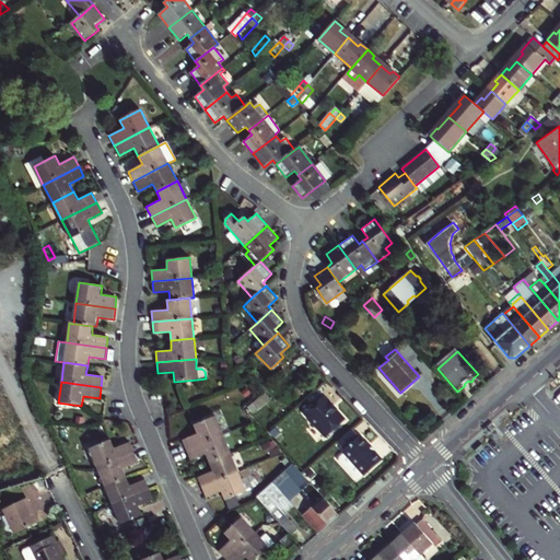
[(251,394),(246,388),(242,393),(246,398),(251,394)]
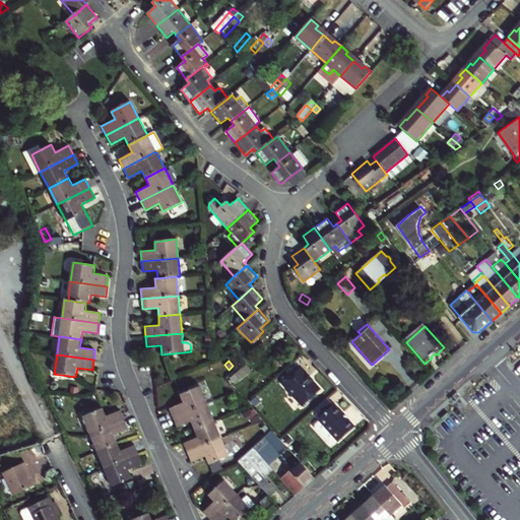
[(321,390),(313,380),(315,378),(310,373),(308,375),(302,367),(283,382),(289,389),(288,390),(295,397),(296,396),(303,405),(321,390)]
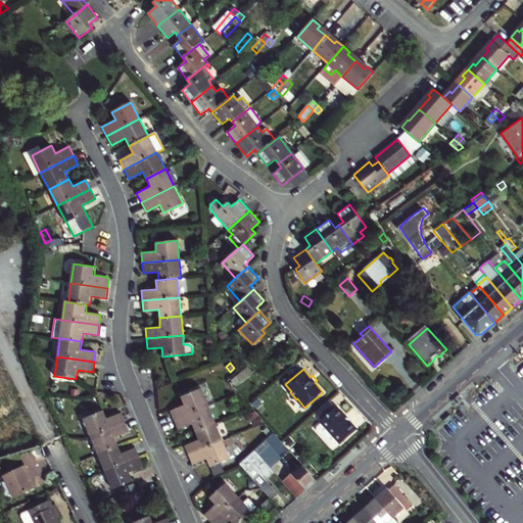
[(242,387),(253,377),(247,370),(236,380),(242,387)]
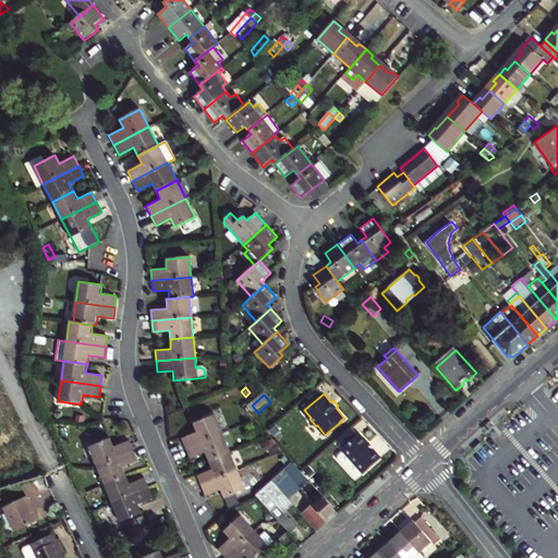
[(202,414),(204,419),(214,414),(221,434),(230,431),(219,407),(202,414)]
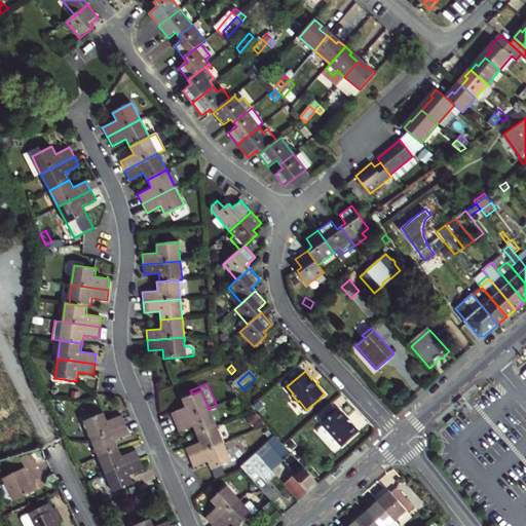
[(171,414),(175,423),(209,409),(201,390),(192,395),(181,400),(185,408),(171,414)]
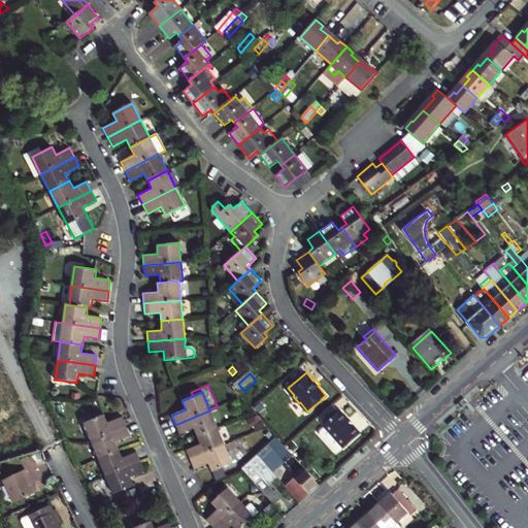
[(349,417),(347,419),(340,410),(337,413),(331,404),(320,415),(326,423),(325,423),(326,425),(321,428),(320,432),(335,450),(338,450),(342,446),(343,447),(360,432),(353,423),(354,422),(349,417)]
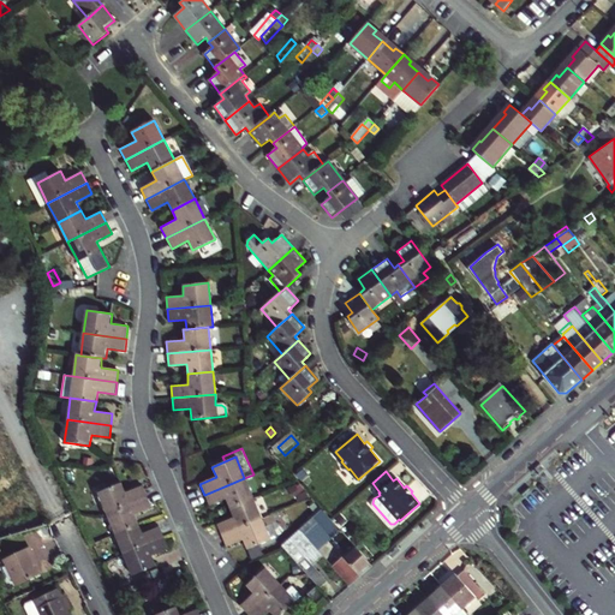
[(226,500),(230,508),(252,499),(244,478),(204,495),(209,506),(226,500)]
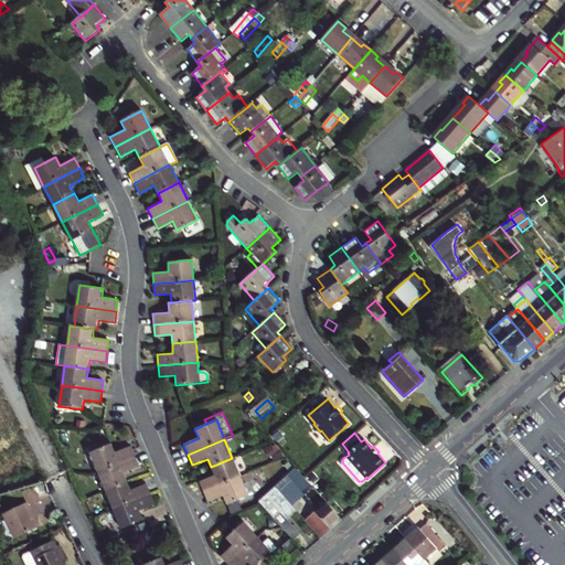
[(97,472),(135,457),(130,446),(115,452),(110,444),(89,454),(97,472)]
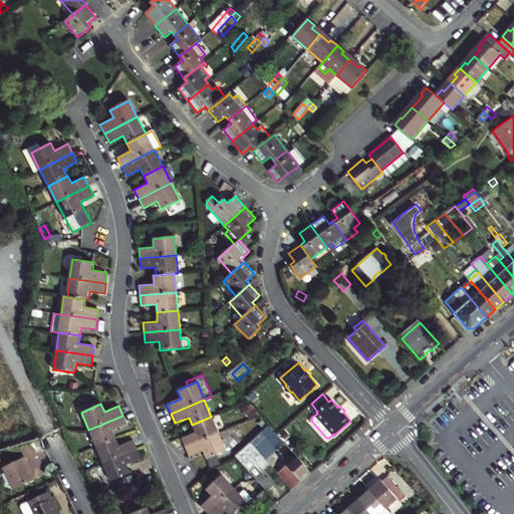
[(88,430),(95,447),(115,439),(112,431),(126,425),(122,416),(88,430)]
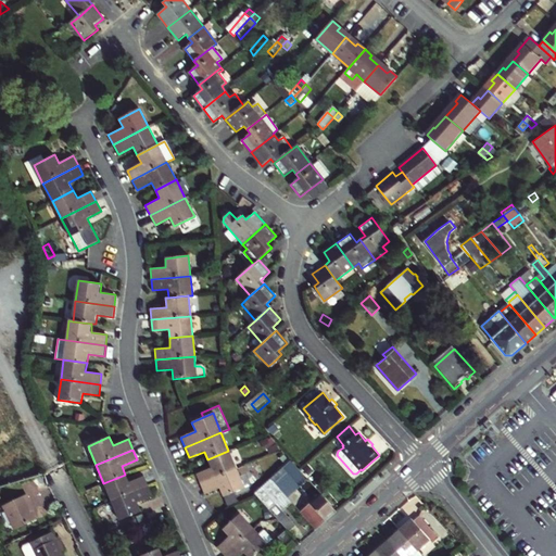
[(197,475),(201,484),(237,469),(228,451),(207,459),(211,468),(197,475)]
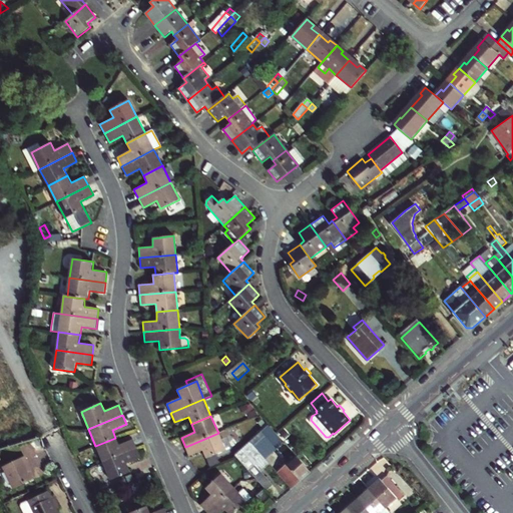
[(258,423),(264,429),(268,426),(262,419),(258,423)]
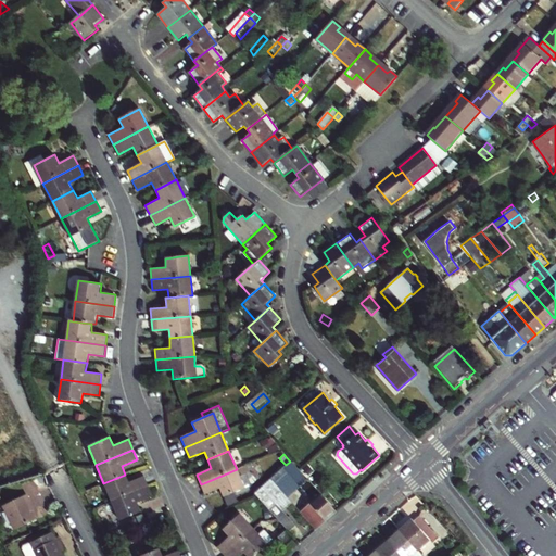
[(270,479),(287,497),(300,487),(311,498),(304,504),(306,506),(300,512),(310,522),(316,529),(337,510),(336,510),(300,470),(291,460),(290,462),(286,465),(270,479)]
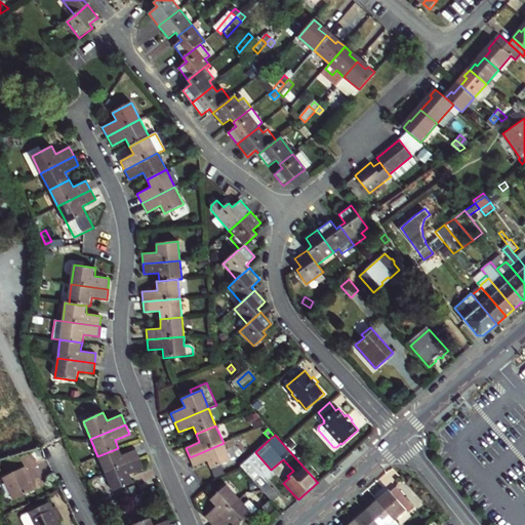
[(224,443),(190,457),(194,467),(207,461),(211,470),(231,460),(224,443)]
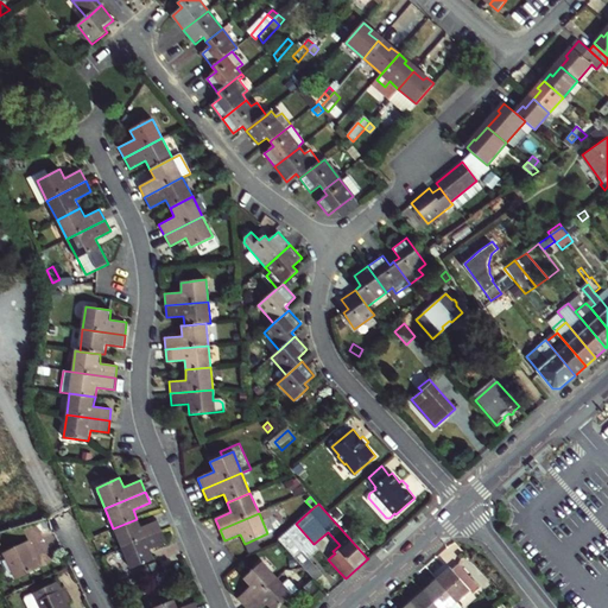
[(113,529),(121,549),(162,532),(157,520),(140,527),(137,519),(113,529)]
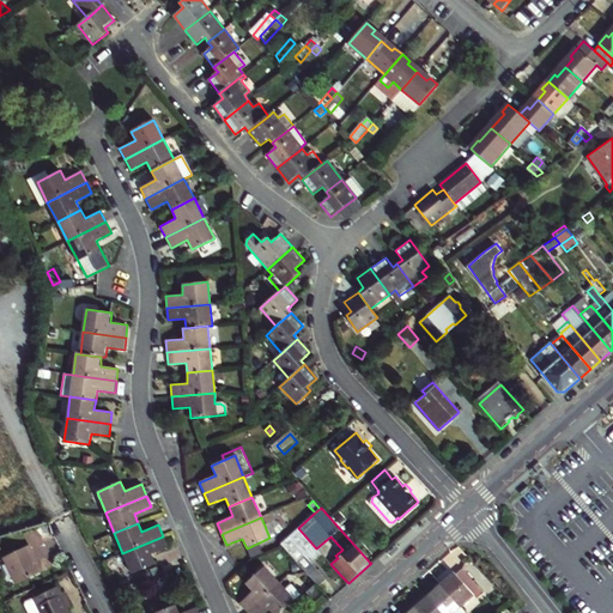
[(46,525),(38,527),(44,539),(52,535),(46,525)]
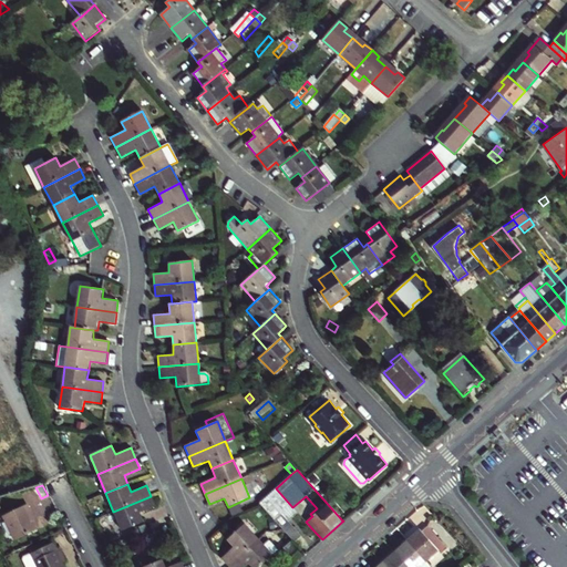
[(258,504),(285,532),(291,539),(295,543),(301,536),(288,521),(297,513),(292,507),(276,488),(258,504)]
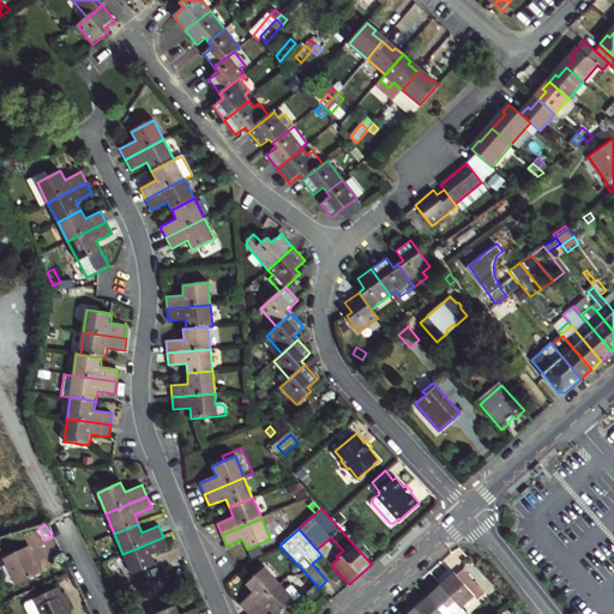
[(132,575),(156,565),(151,555),(168,548),(163,537),(122,554),(132,575)]
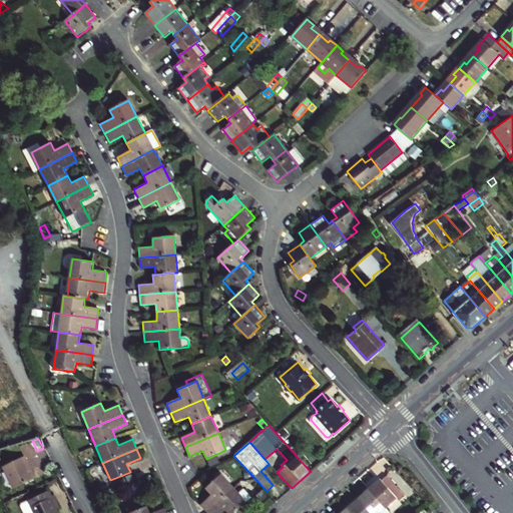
[(28,465),(23,457),(3,467),(14,489),(32,480),(25,466),(28,465)]
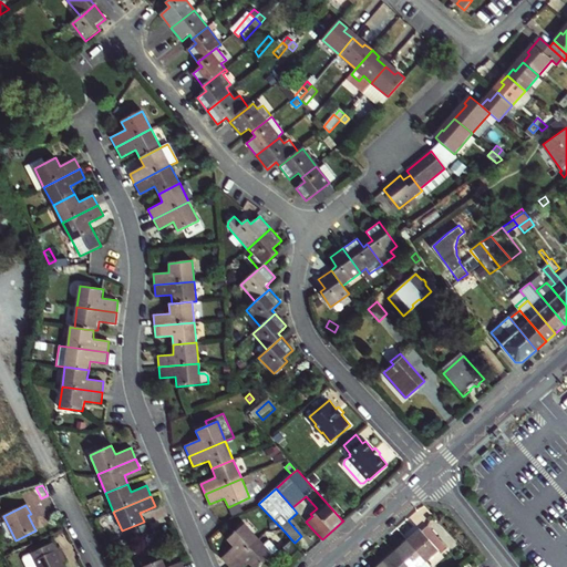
[(245,524),(227,539),(234,547),(222,558),(229,566),(259,539),(245,524)]
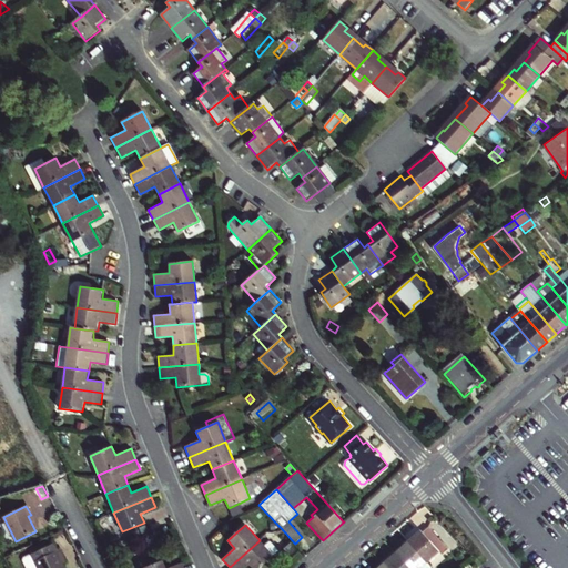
[(422,530),(408,541),(427,563),(438,553),(442,556),(448,549),(427,527),(422,531),(422,530)]
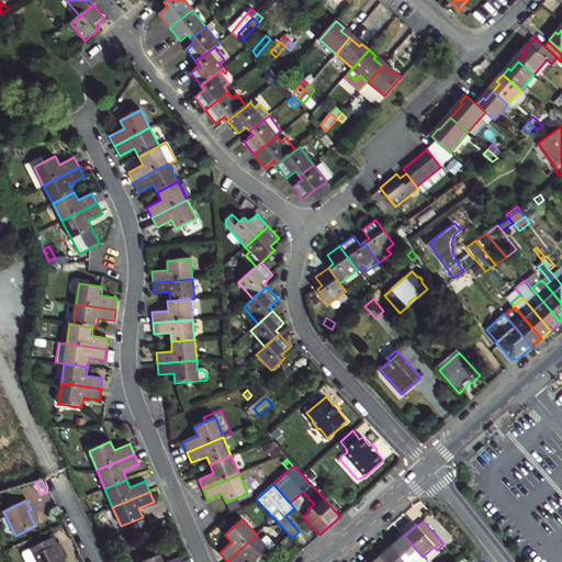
[(145,537),(150,534),(146,524),(139,527),(145,537)]
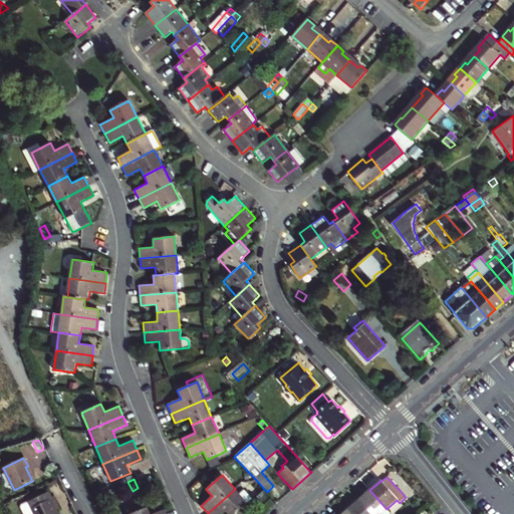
[(235,489),(208,513),(223,513),(226,512),(227,513),(235,513),(247,503),(235,489)]
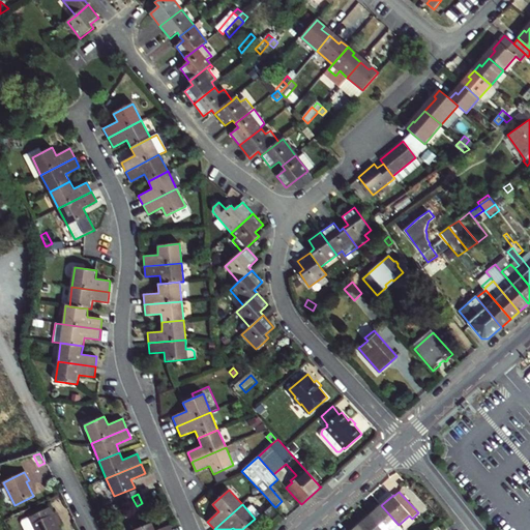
[(280,512),(272,505),(265,512),(271,520),(280,512)]
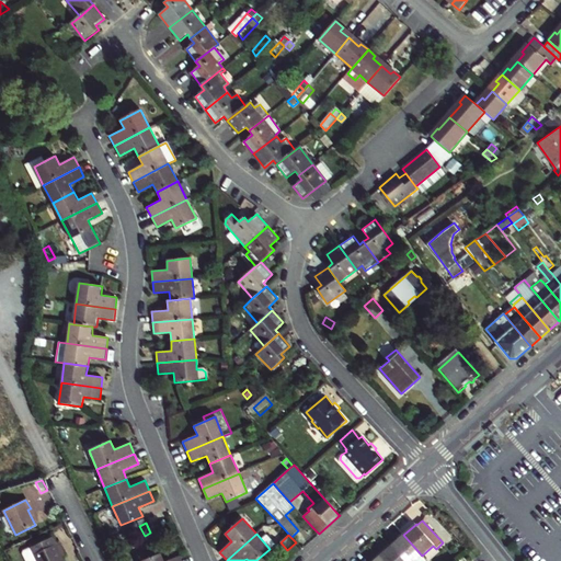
[(397,537),(389,545),(403,560),(424,560),(426,560),(422,556),(403,535),(399,539),(397,537)]
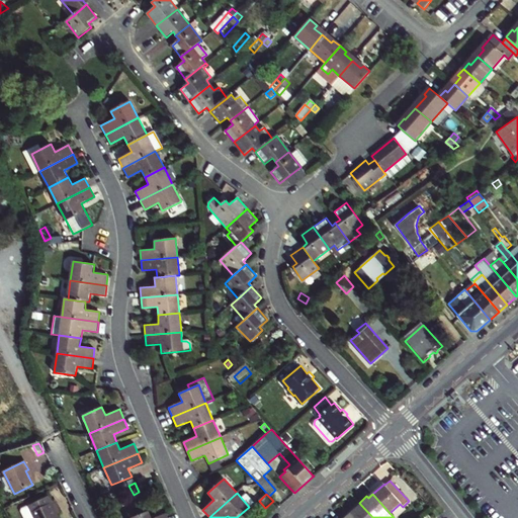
[(58,517),(58,515),(61,514),(55,501),(52,502),(48,495),(20,508),(19,511),(22,517),(58,517)]
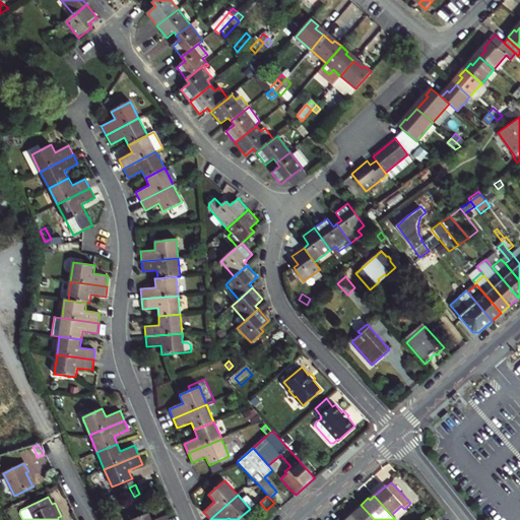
[(350,517),(353,519),(374,519),(361,505),(353,511),(355,513),(350,517)]
